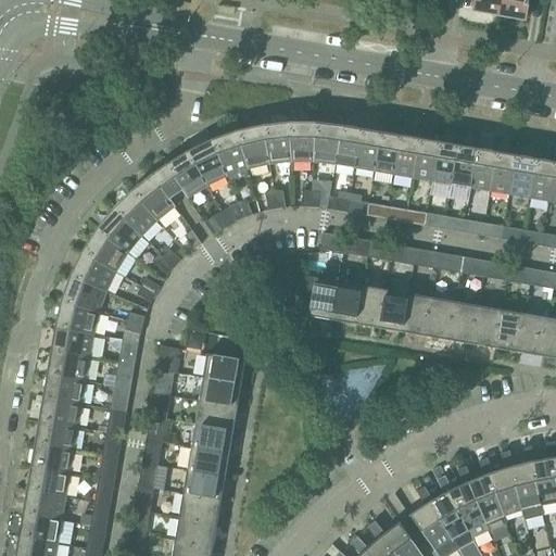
[(476,0),(475,11),(501,15),(503,0),(476,0)]
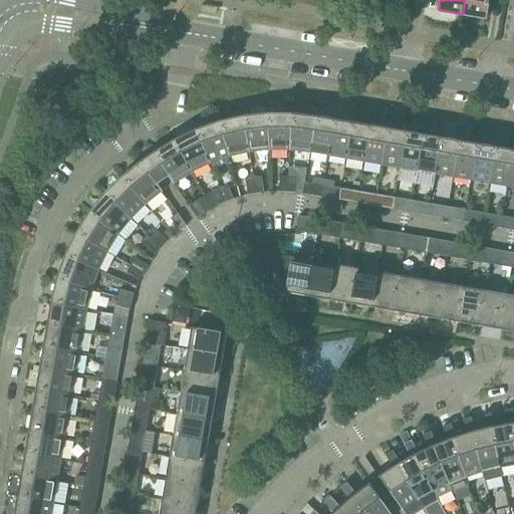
[(465,0),(463,14),(487,19),(490,0),(465,0)]
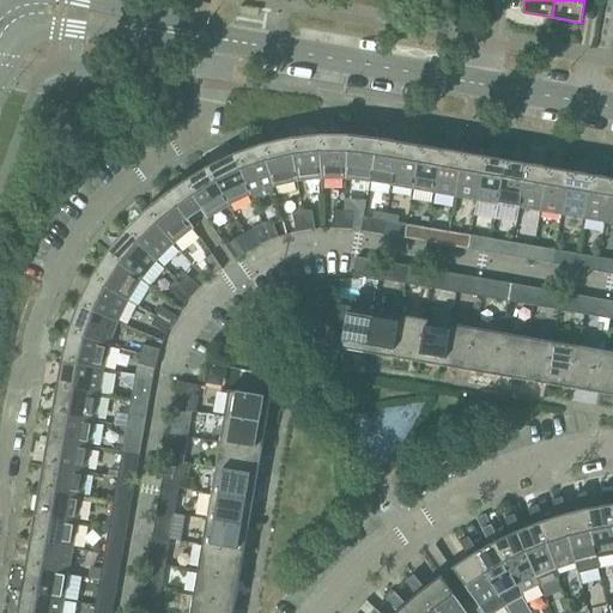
[(320,135),(291,139),(298,181),(322,178),(320,135)]
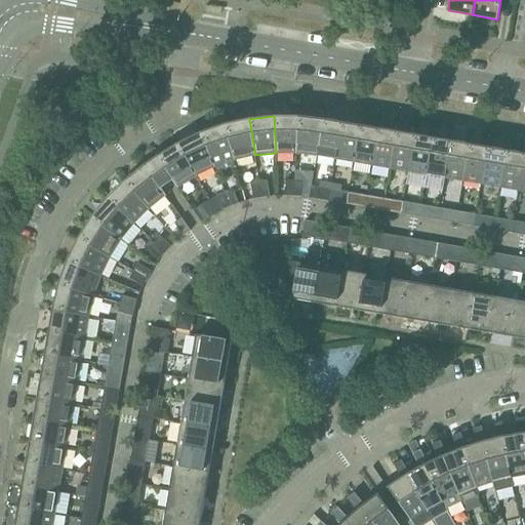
[(299,116),(274,116),(276,153),(296,153),(299,116)]
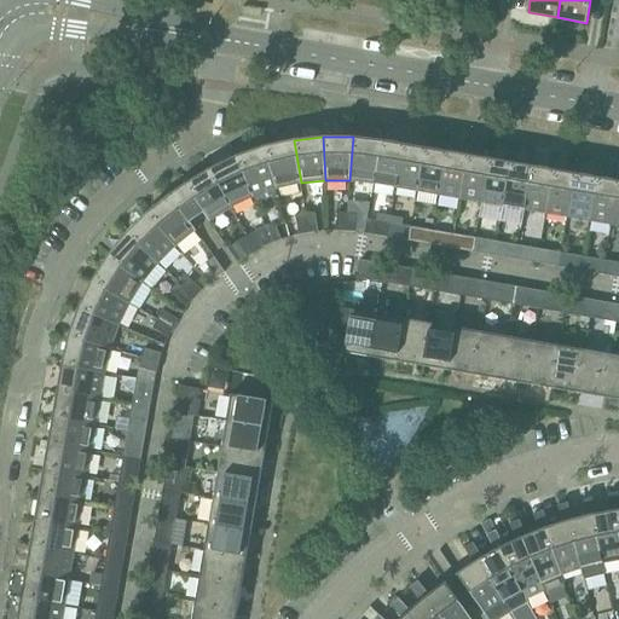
[(382,140),(353,137),(350,180),(375,183),(382,140)]
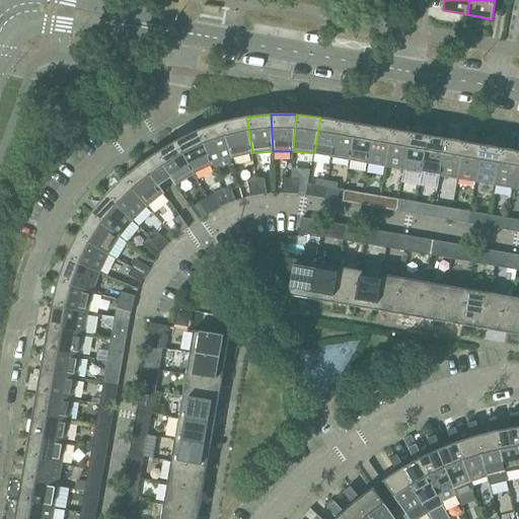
[(246,118),(222,123),(232,158),(252,153),(246,118)]
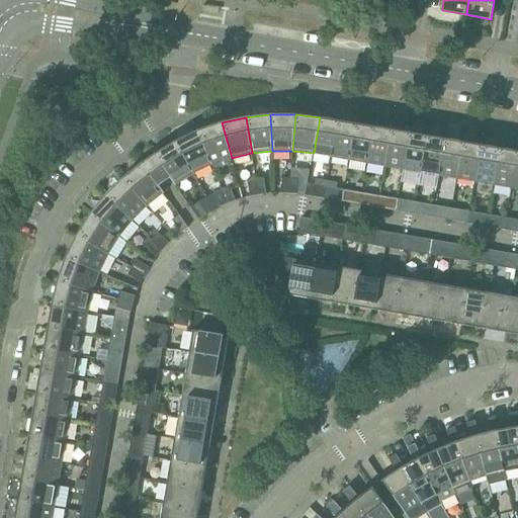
[(338,120),(320,117),(314,153),(332,156),(338,120)]
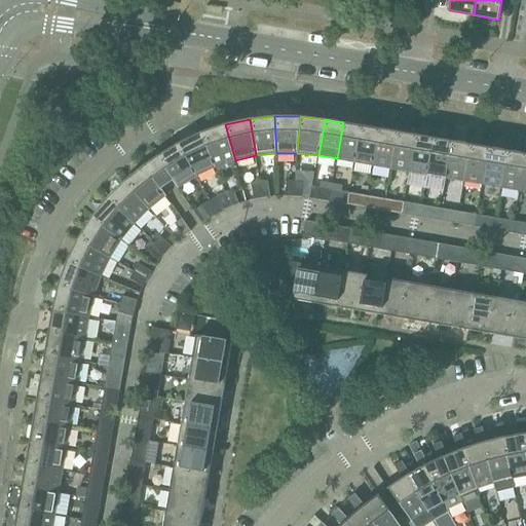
[(362,125),(343,122),(337,158),(355,162),(362,125)]
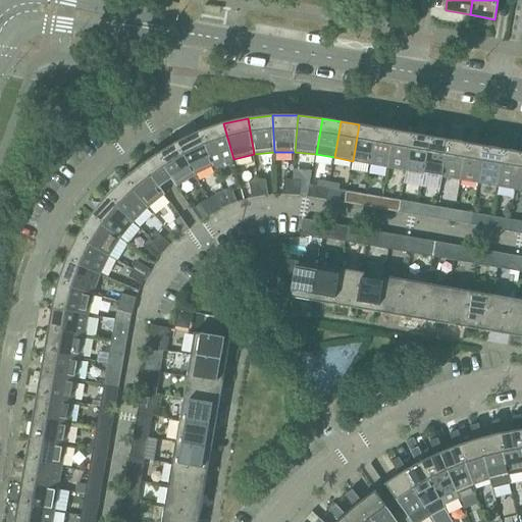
[(223,123),(200,132),(214,165),(216,171),(236,164),(233,159),(223,123)]
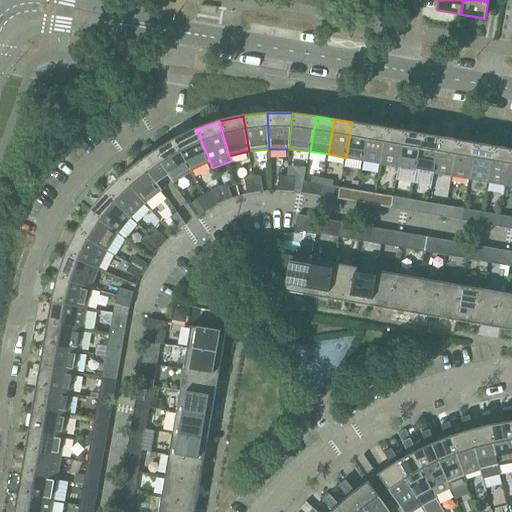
[(370,125),(352,122),(346,158),(363,161),(370,125)]
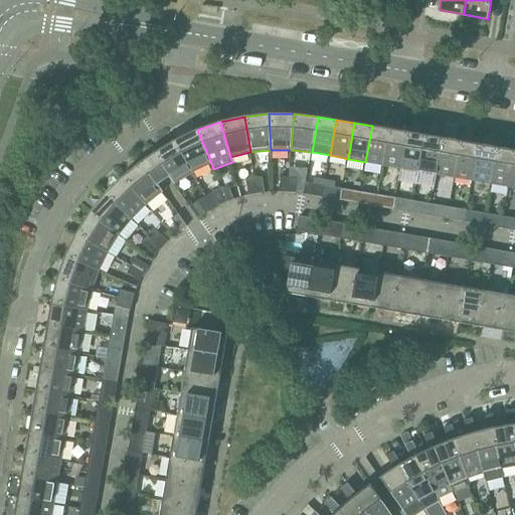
[(389,129),(372,126),(365,162),(383,165),(389,129)]
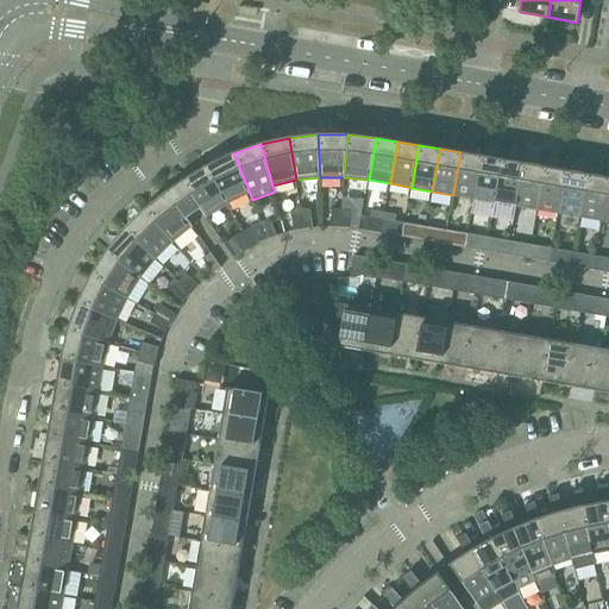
[(482,157),(460,152),(453,195),(475,199),(482,157)]
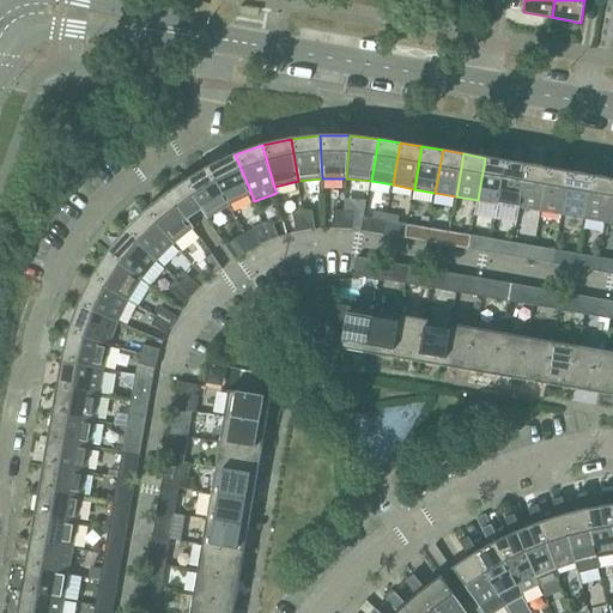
[(235,155),(208,168),(229,205),(252,194),(235,155)]
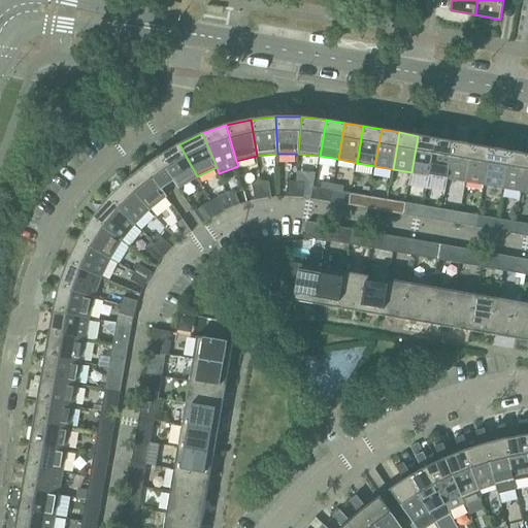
[(436,139),(418,136),(411,172),(430,175),(436,139)]
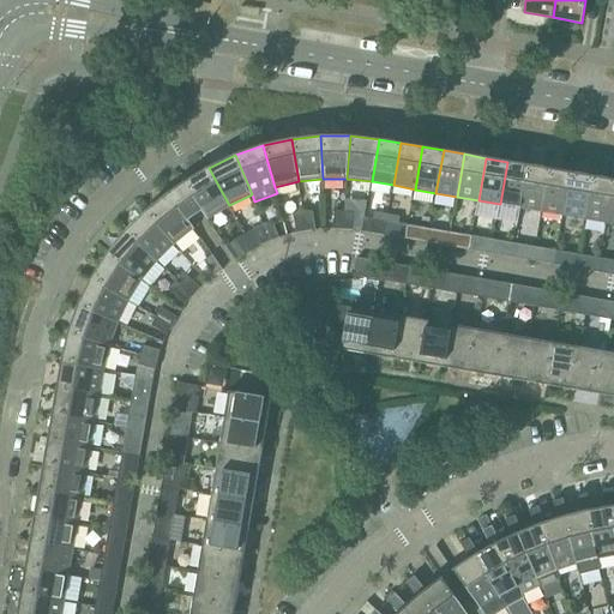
[(529,166),(507,162),(500,204),(521,208),(529,166)]
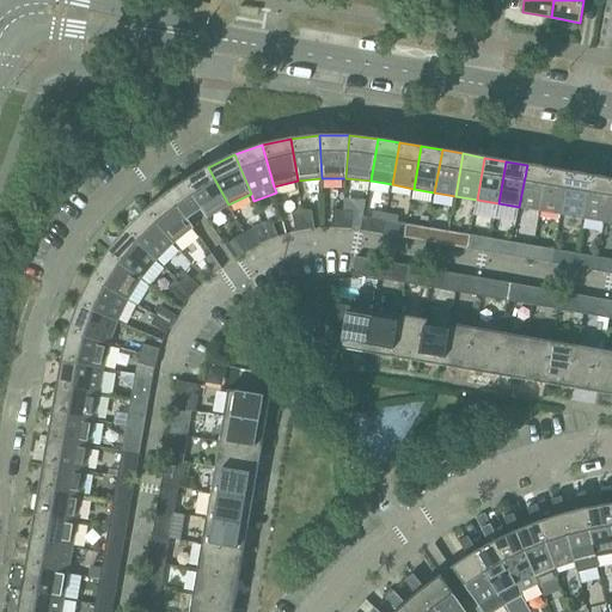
[(548,169),(527,165),(519,207),(540,210),(548,169)]
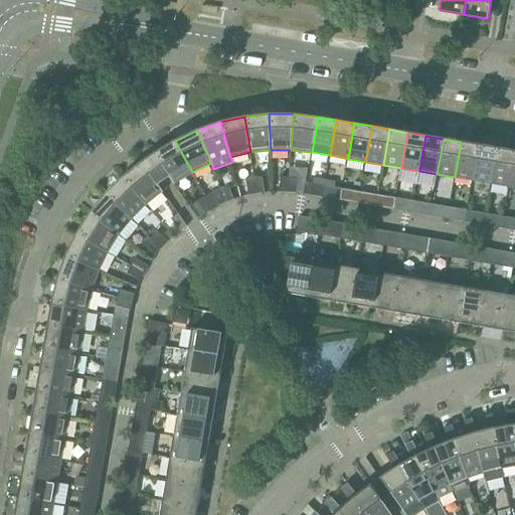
[(155,154),(148,158),(164,180),(169,176),(174,184),(192,172),(175,141),(155,154)]
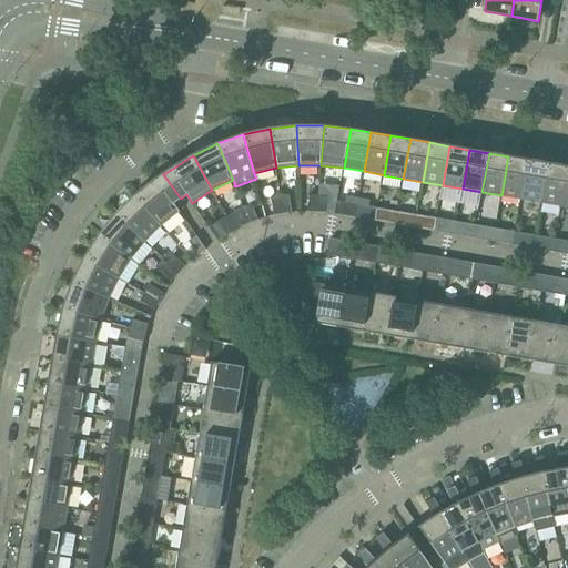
[(528,160),(508,156),(501,195),(521,199),(528,160)]
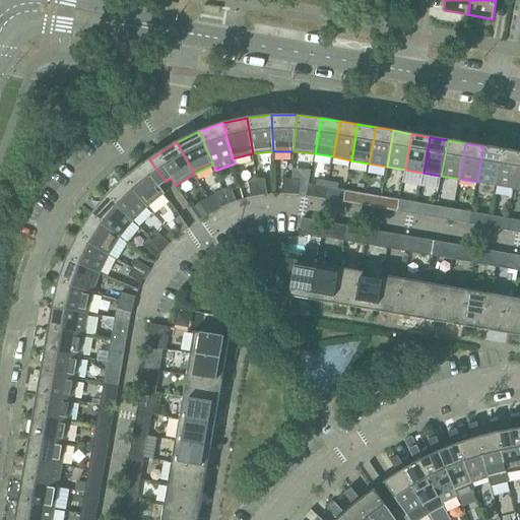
[(502,149),(483,146),(477,182),(496,185),(502,149)]
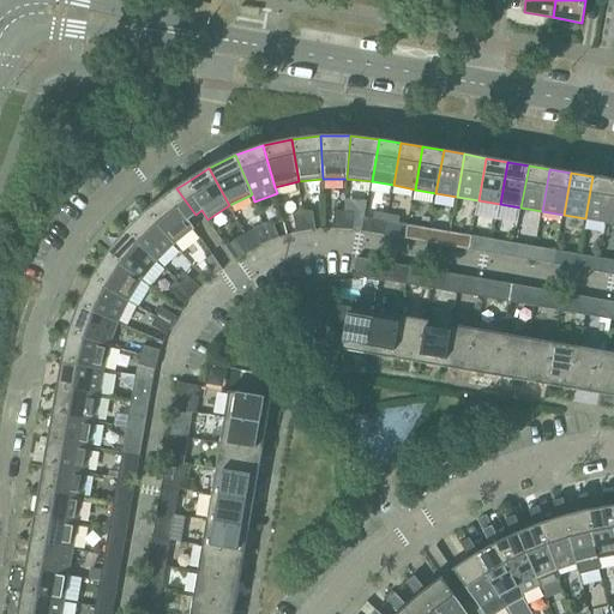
[(613,180),(593,176),(585,218),(607,222),(613,180)]
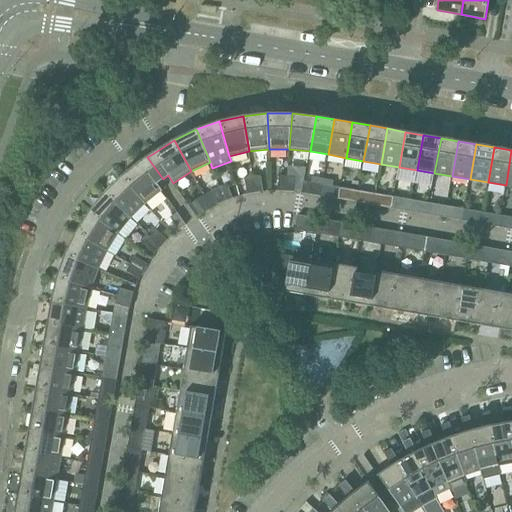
[(141,162),(122,177),(145,203),(162,190),(157,183),(163,179),(147,157),(141,162)]
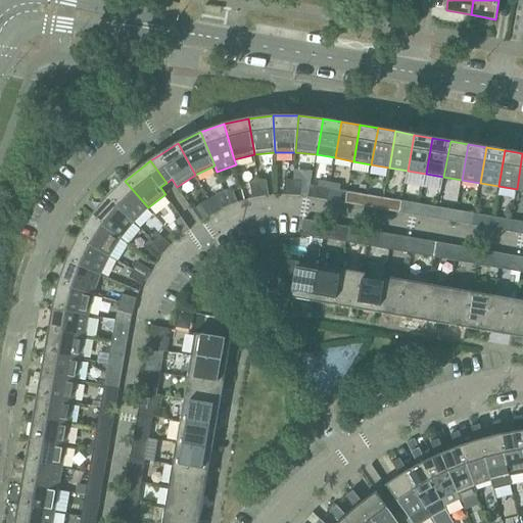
[(268,180),(258,182),(262,197),(270,195),(268,180)]
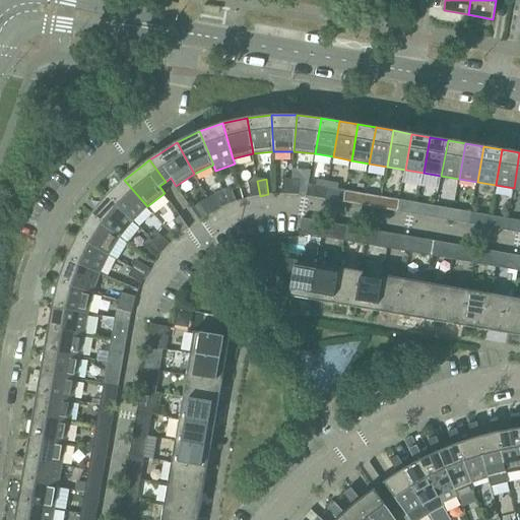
[(282,194),(291,194),(293,179),(283,179),(282,194)]
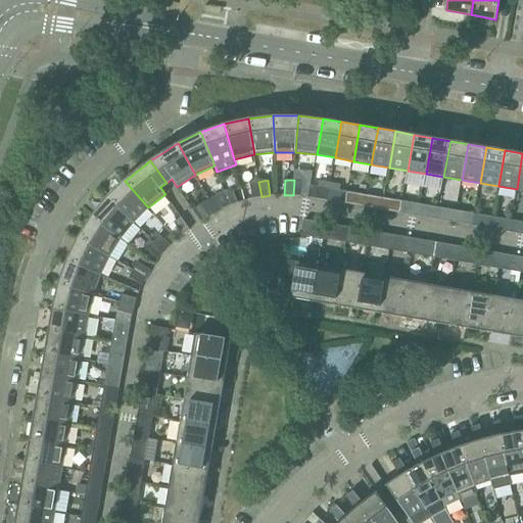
[(294,180),(293,195),(301,196),(302,180),(294,180)]
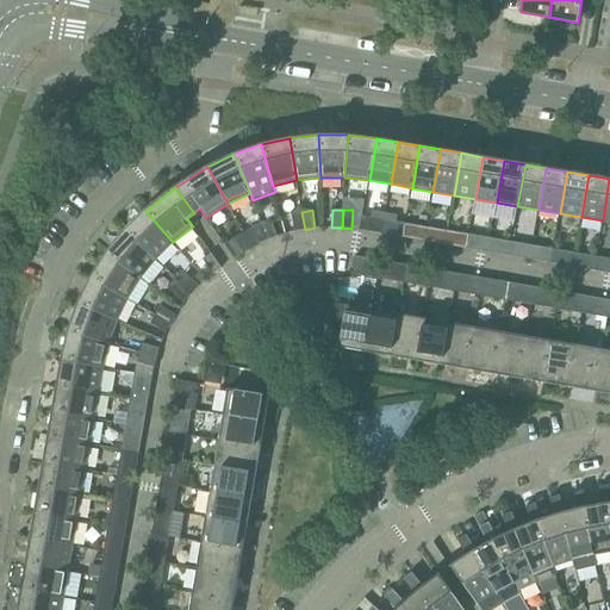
[(145,211),(124,231),(156,260),(173,242),(145,211)]
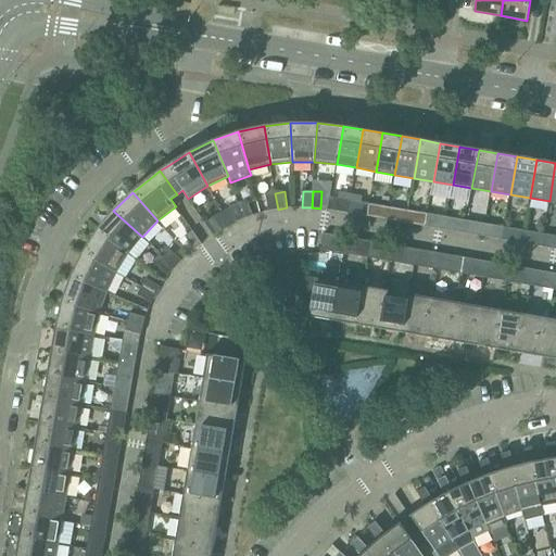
[(278,210),(275,193),(266,194),(269,211),(278,210)]
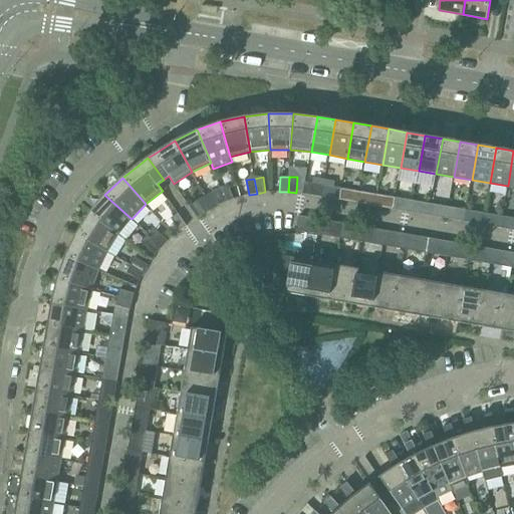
[(305,182),(303,194),(321,197),(324,185),(305,182)]
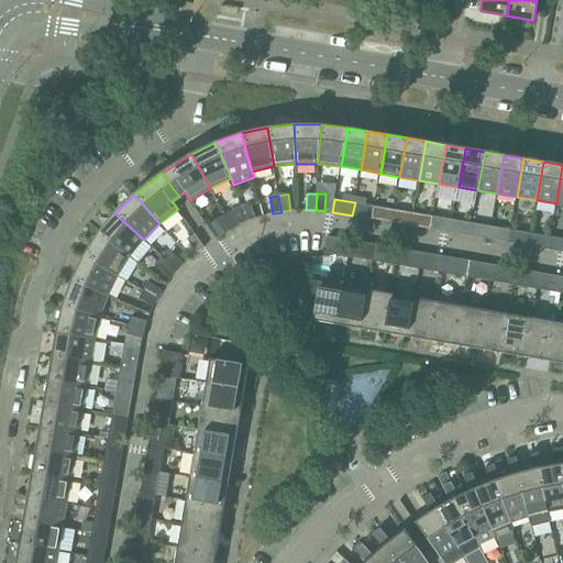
[(251,202),(242,206),(249,221),(257,218),(251,202)]
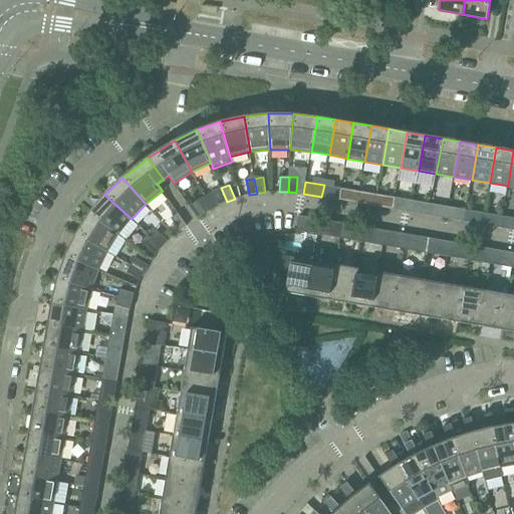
[(324,185),(321,197),(339,200),(341,188),(324,185)]
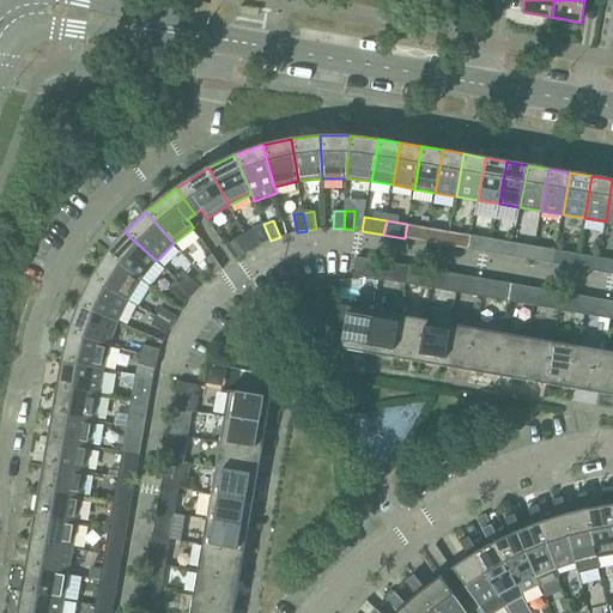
[(271,241),(263,224),(254,229),(261,246),(271,241)]
